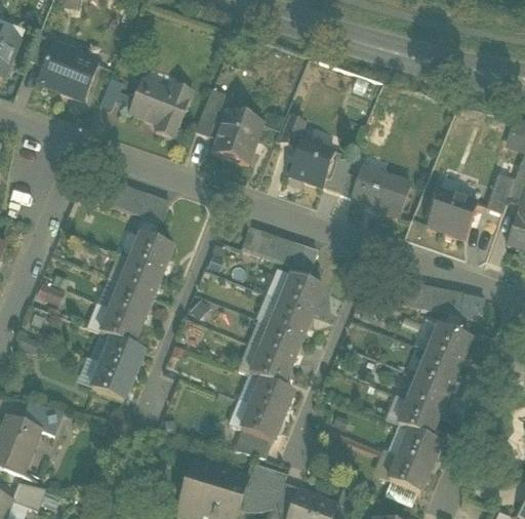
[(0,76),(3,78),(19,39),(0,31),(0,76)]
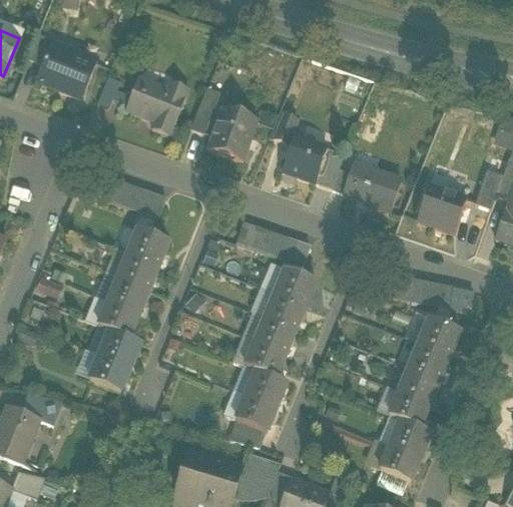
[(27,60),(41,66),(50,46),(35,40),(27,60)]
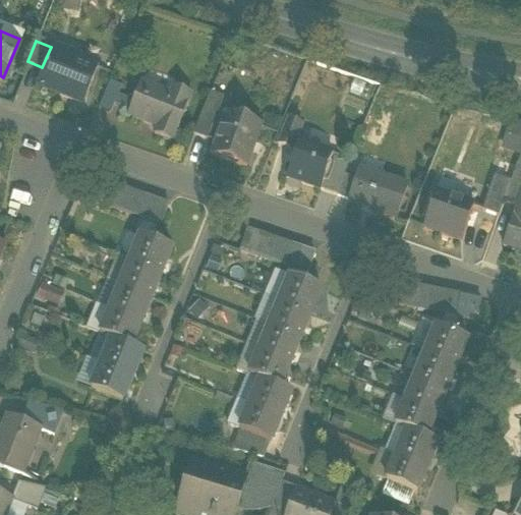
[(63,92),(81,100),(99,59),(81,52),(78,58),(51,47),(42,67),(38,78),(64,89),(63,92)]
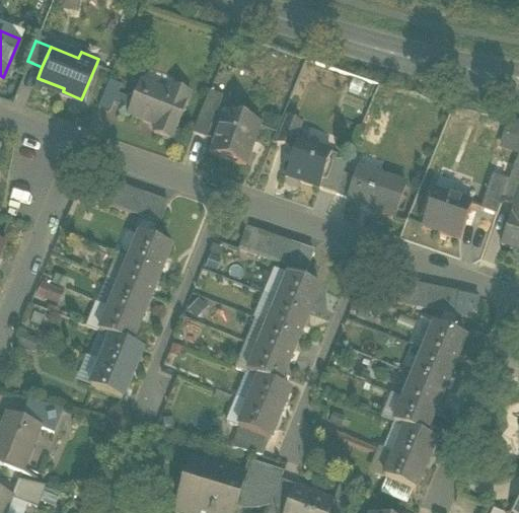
[(153,129),(171,136),(191,89),(172,81),(169,89),(140,77),(127,110),(148,119),(150,119),(156,122),(153,129)]
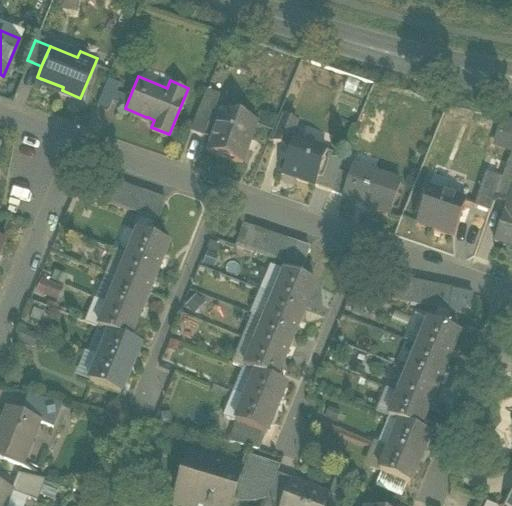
[(98,98),(110,103),(118,84),(105,79),(98,98)]
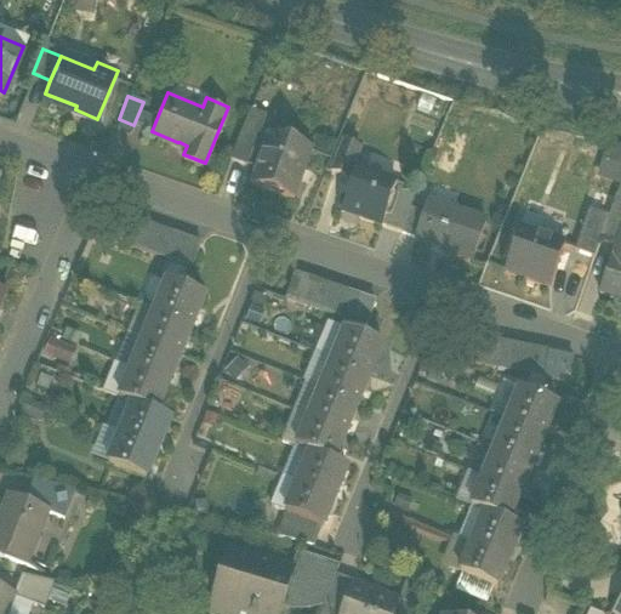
[(229,154),(246,160),(266,111),(250,104),(229,154)]
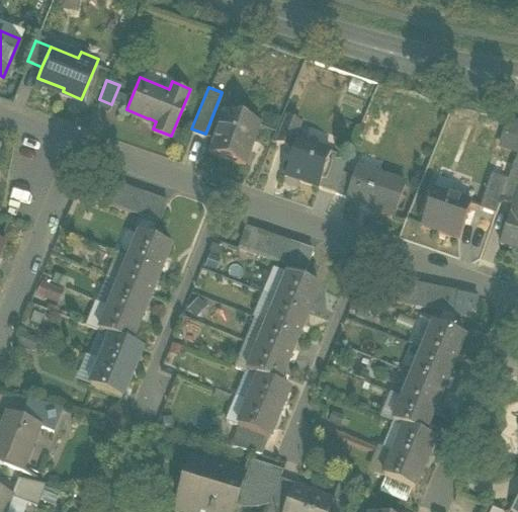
[(209,150),(244,162),(259,119),(225,107),(209,150)]
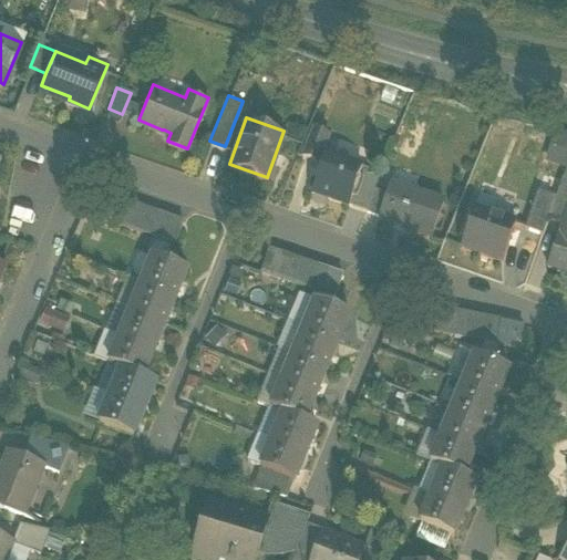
[(302,153),(317,159),(328,130),(315,124),(302,153)]
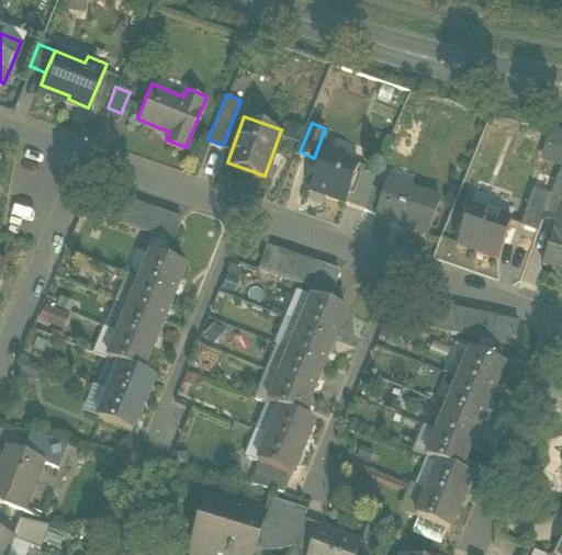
[(325,192),(346,200),(357,167),(358,162),(322,149),(310,185),(325,191),(325,192)]
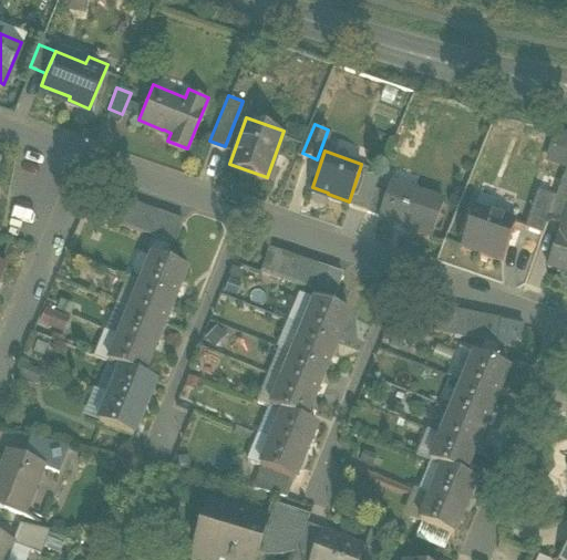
[(544,167),(538,186),(556,193),(563,174),(544,167)]
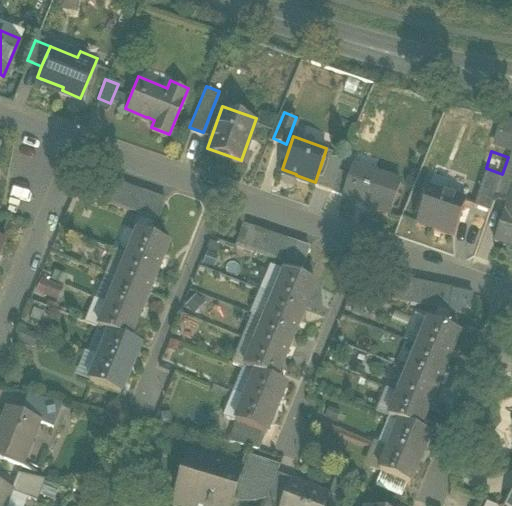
[(315,182),(330,187),(341,157),(325,152),(315,182)]
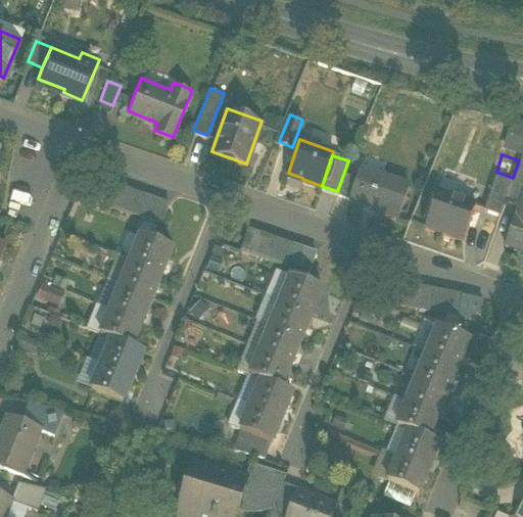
[(522,161),(519,160),(513,178),(506,197),(518,202),(522,188),(522,161)]
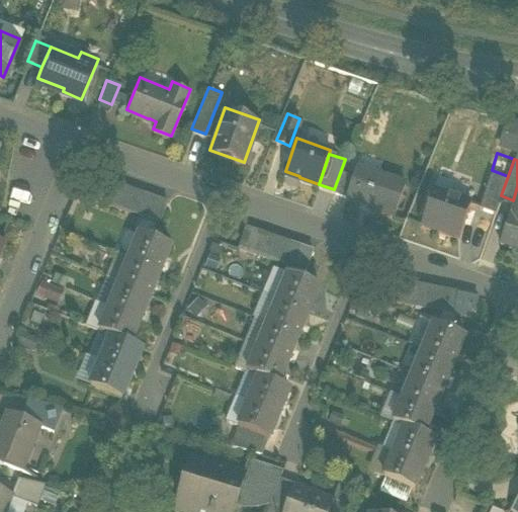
[(369,206),(393,215),(405,181),(356,164),(353,172),(346,194),(370,202),(369,206)]
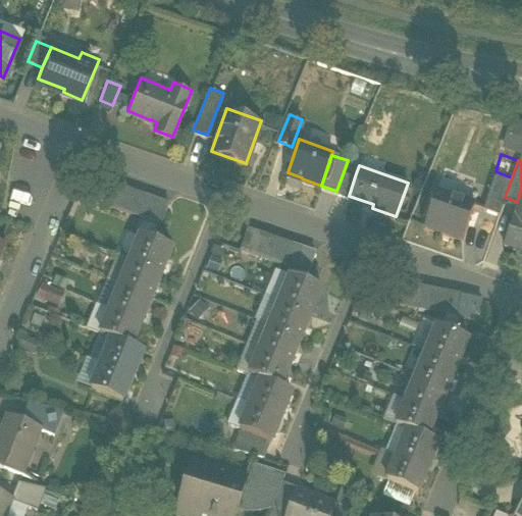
[(337,192),(349,196),(356,173),(345,170),(337,192)]
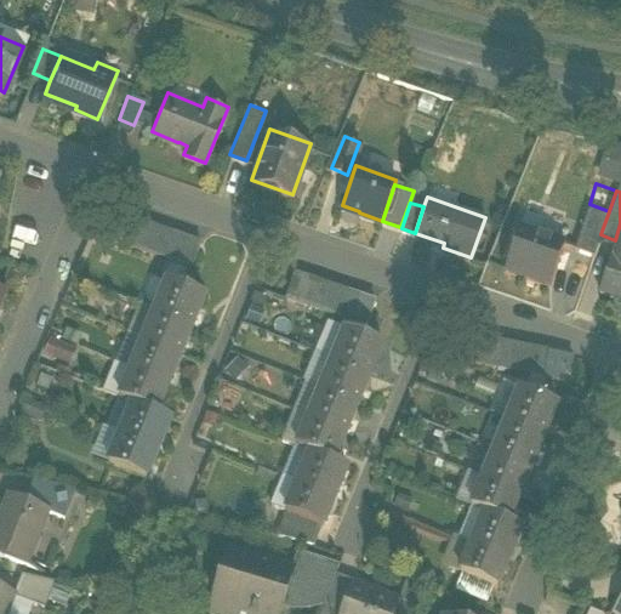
[(600,234),(609,211),(590,204),(575,245),(594,253),(600,234)]
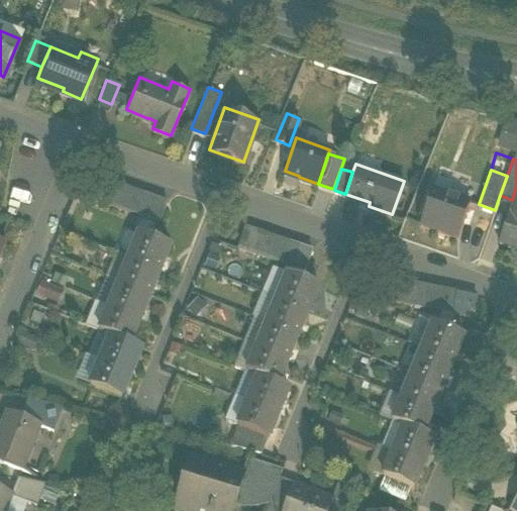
[(92,195),(103,199),(111,178),(99,174),(92,195)]
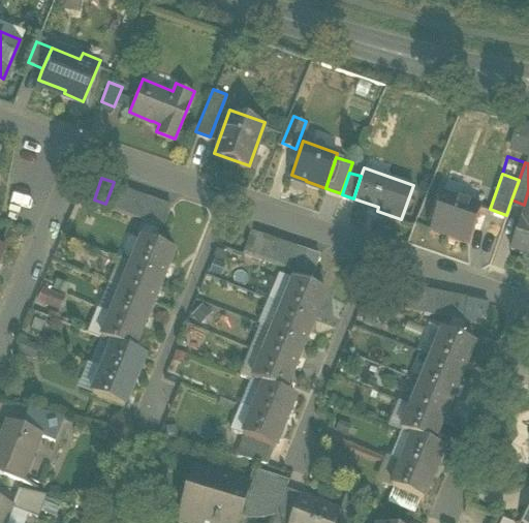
[(124,186),(114,182),(105,204),(117,208),(124,186)]
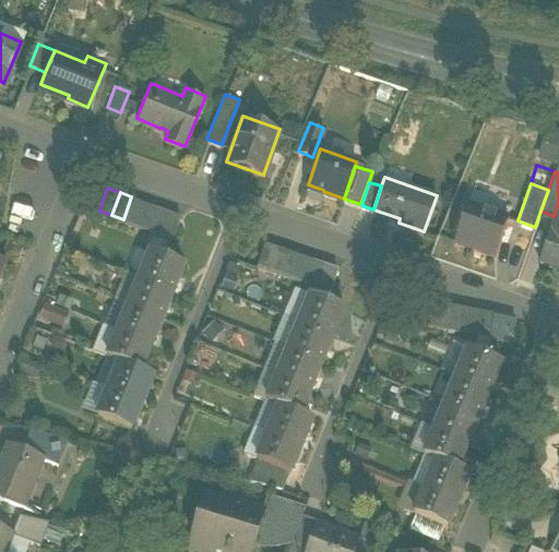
[(143,201),(131,196),(123,219),(135,224),(143,201)]
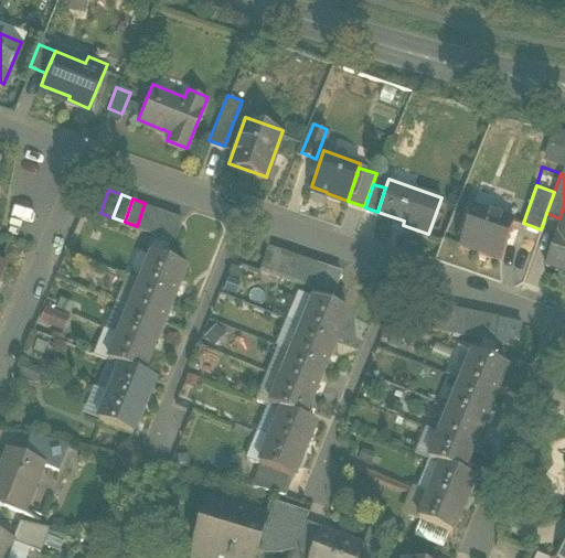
[(157,207),(145,203),(137,226),(149,229),(157,207)]
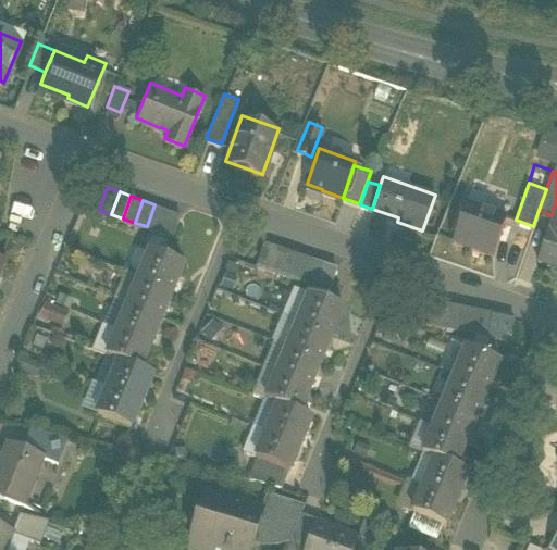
[(537,258),(556,264),(556,200),(552,215),(537,258)]
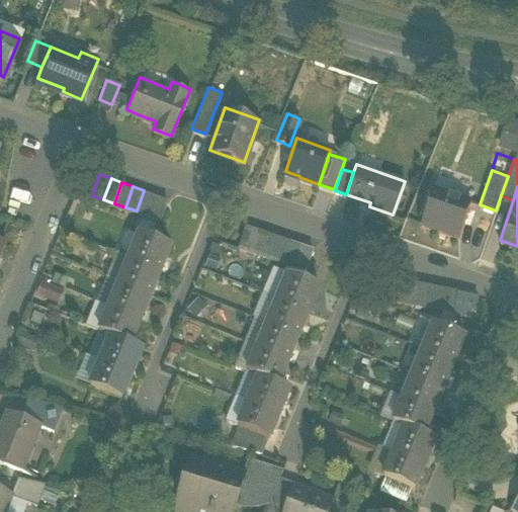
[(421,223),(458,236),(470,201),(432,188),(421,223)]
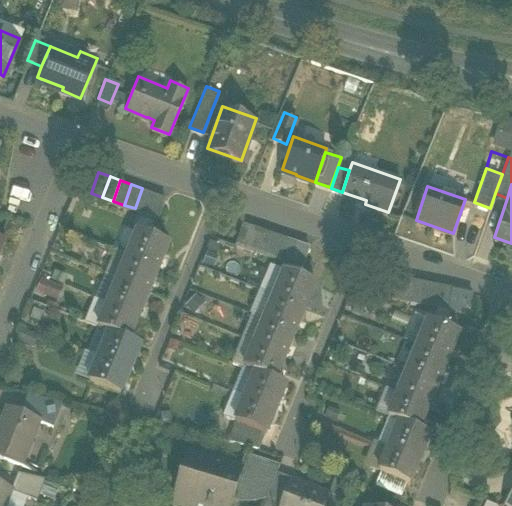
[(153,192),(142,188),(135,208),(146,212),(153,192)]
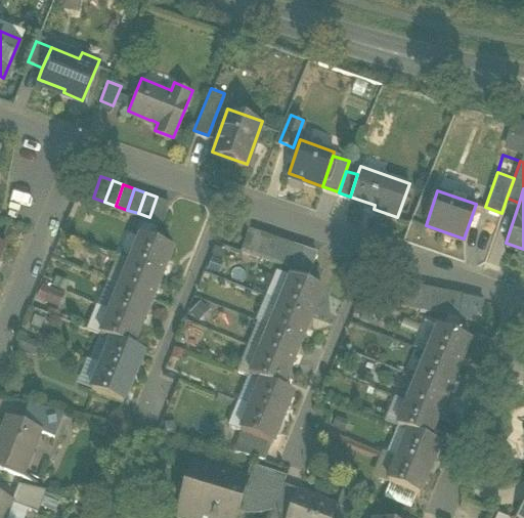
[(169,201),(157,197),(149,217),(162,221),(169,201)]
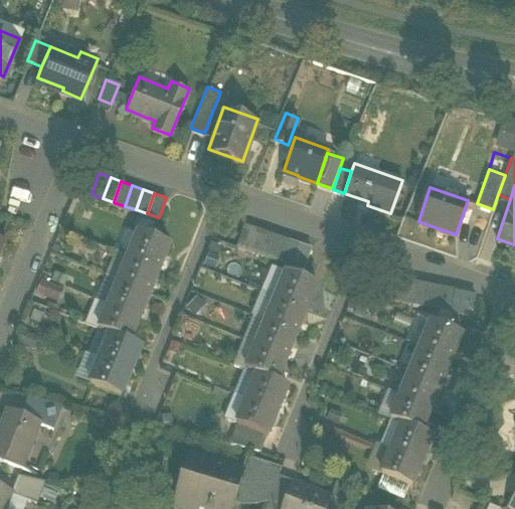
[(236,243),(247,247),(254,226),(243,222),(236,243)]
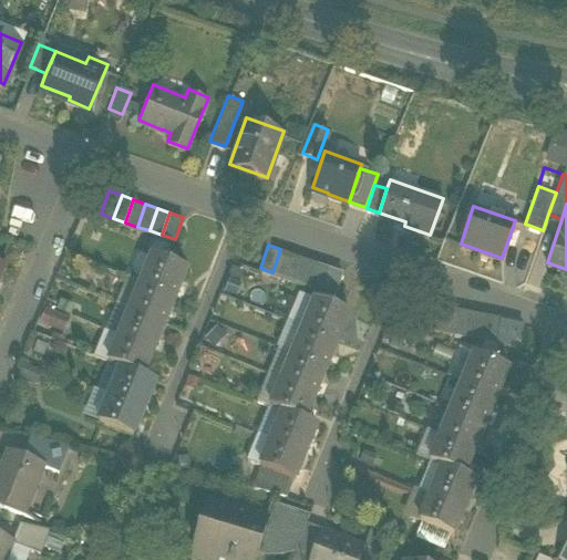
[(292,253),(280,249),(272,272),(285,277),(292,253)]
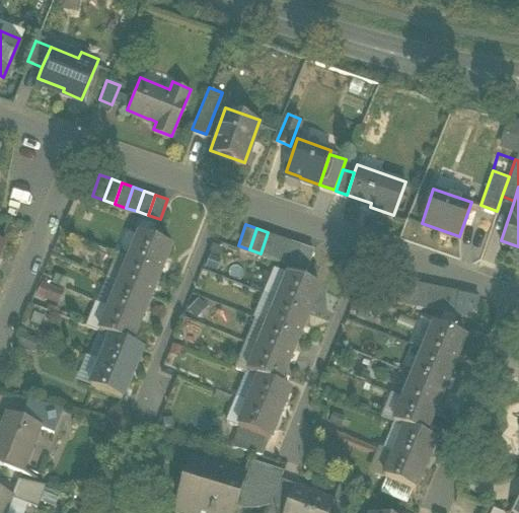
[(139,230),(129,255),(160,268),(170,243),(139,230)]
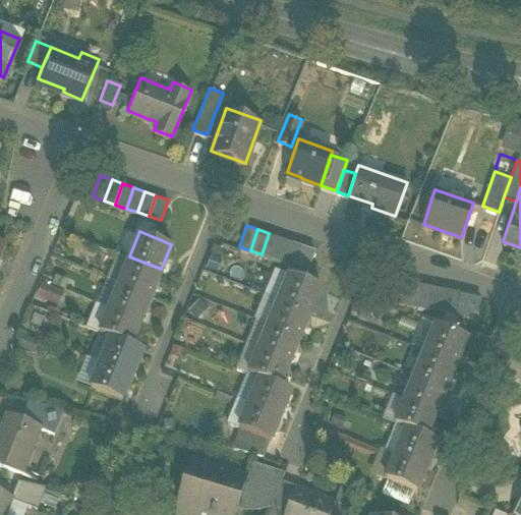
[(280,237),(269,233),(262,254),(273,258),(280,237)]
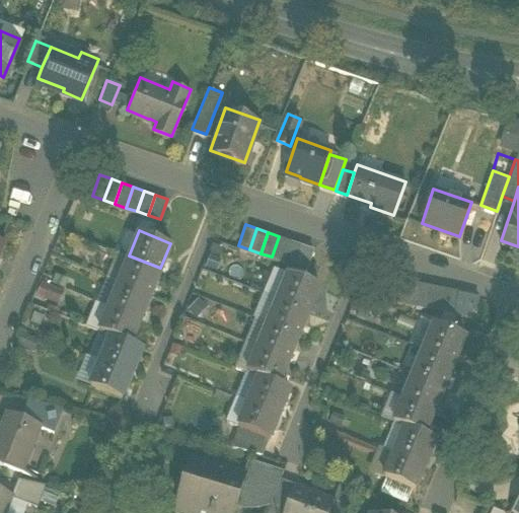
[(290,240),(279,236),(272,257),(283,261),(290,240)]
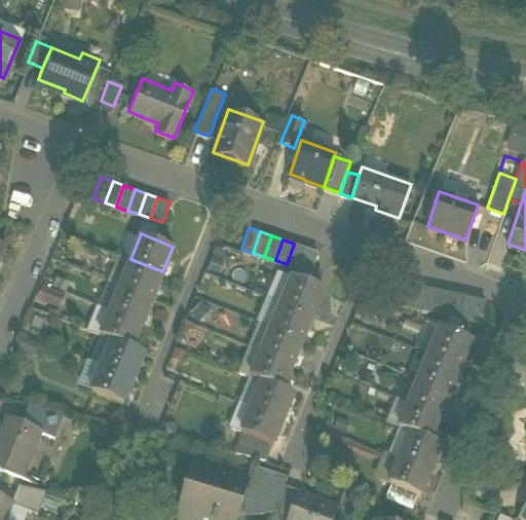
[(305,247),(294,244),(287,264),(298,268),(305,247)]
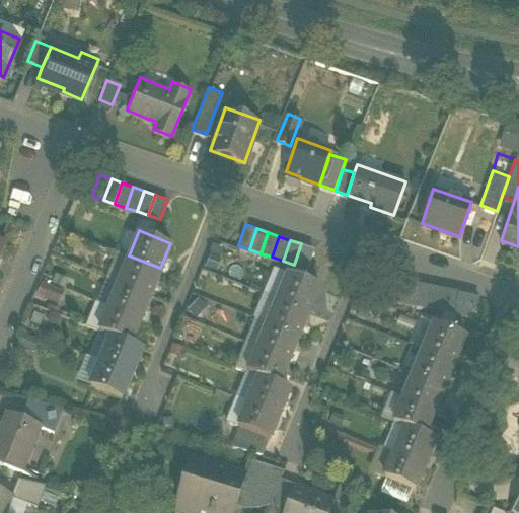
[(313,247),(301,243),(294,265),(305,269),(313,247)]
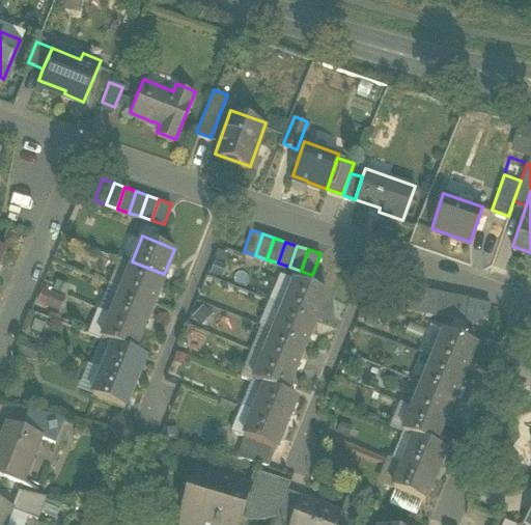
[(132,261),(122,286),(154,299),(164,274),(132,261)]
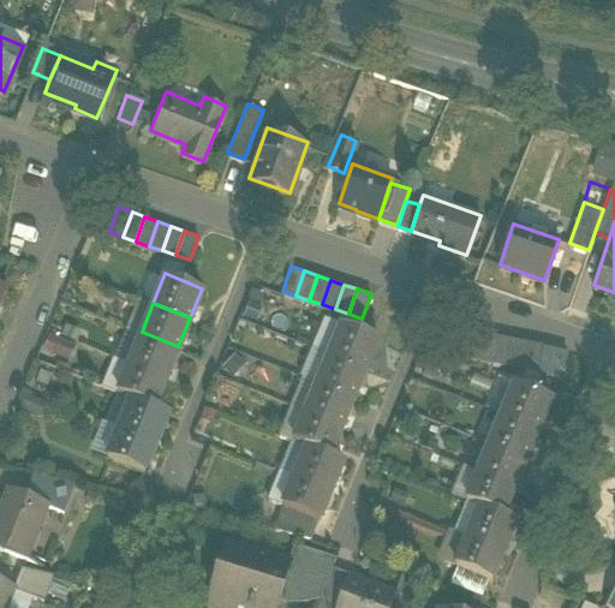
[(341,322),(329,351),(365,367),(378,337),(341,322)]
